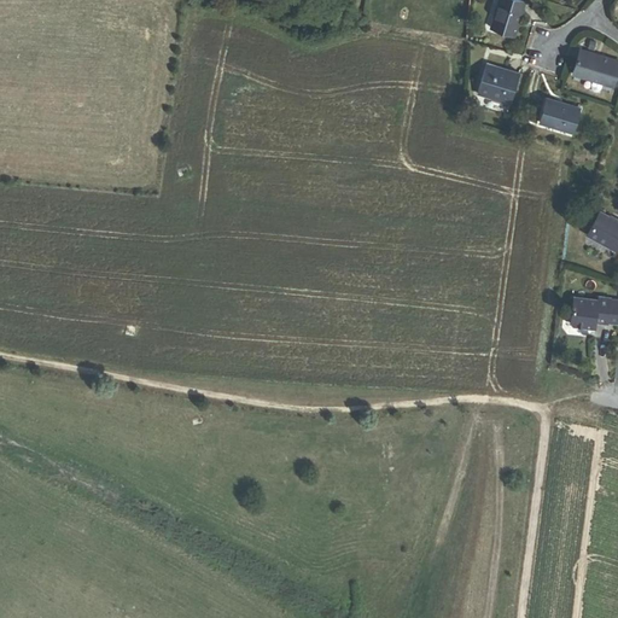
[(499,0),(490,28),(514,35),(525,3),(517,0),(499,0)]
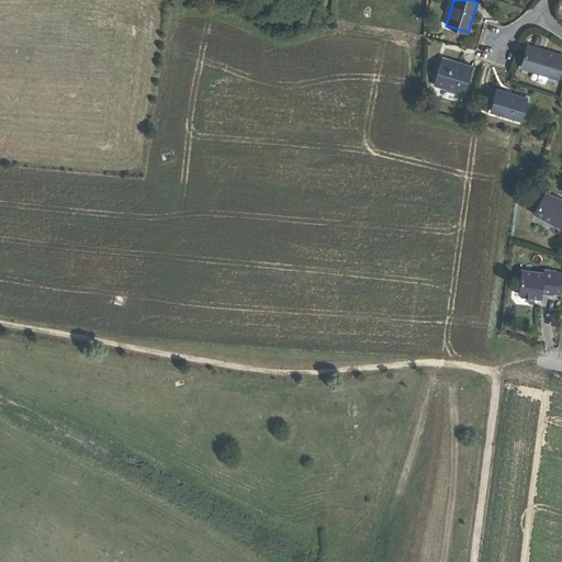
[(548,76),(557,79),(561,63),(561,56),(528,46),(521,68),(539,74),(548,76)]
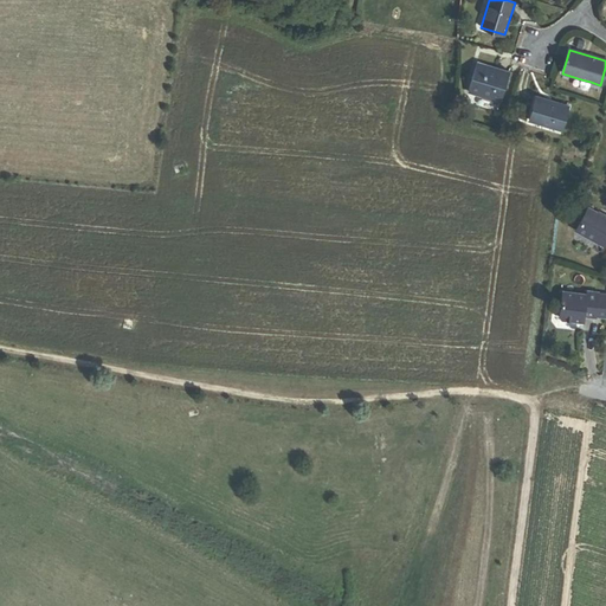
[(468,91),(501,102),(509,72),(477,63),(468,91)]
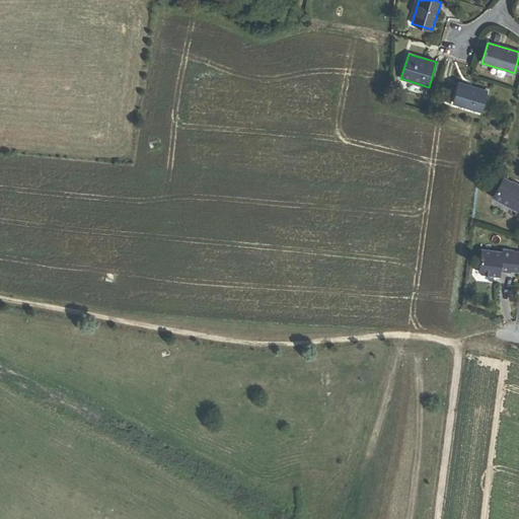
[(504,74),(506,70),(498,68),(497,72),(497,74),(498,76),(501,76),(503,76),(504,74)]
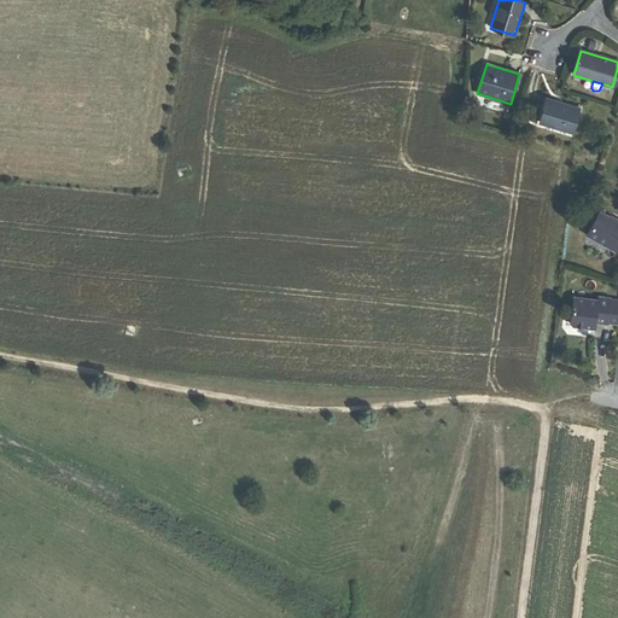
[(541,123),(572,133),(579,109),(548,99),(541,123)]
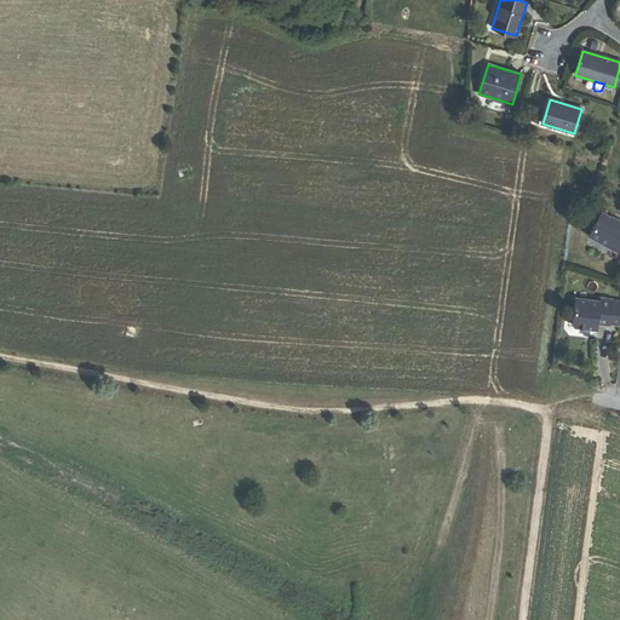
[(618,251),(619,246),(619,220),(612,217),(612,218),(602,212),(589,234),(618,251)]
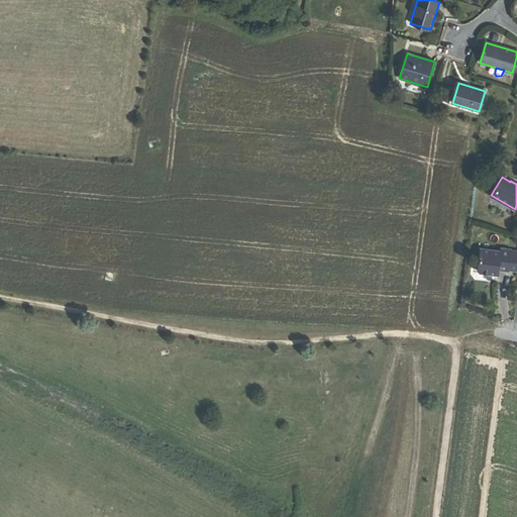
[(516,270),(516,251),(510,250),(510,249),(500,248),(500,251),(481,248),(478,269),(479,272),(497,274),(498,270),(508,271),(508,270),(516,271),(516,270)]
